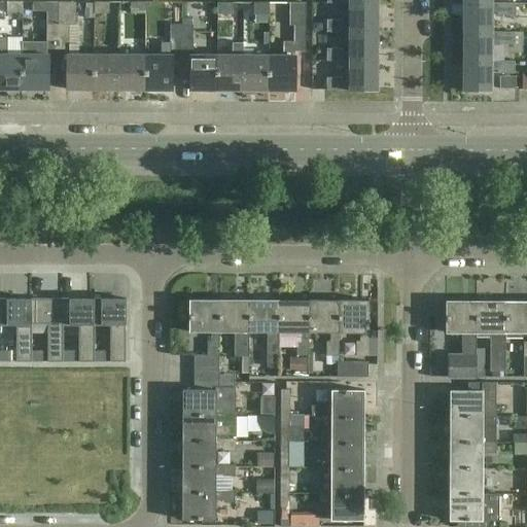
[(23,2),(7,1),(7,13),(23,14),(23,2)]
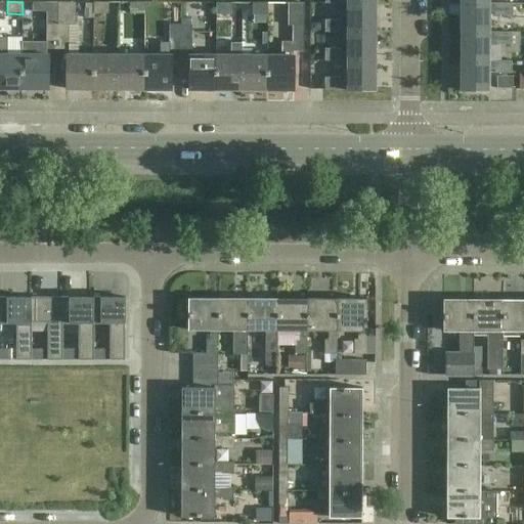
[(47,50),(58,50),(58,24),(57,24),(57,2),(49,2),(49,11),(46,11),(47,50)]
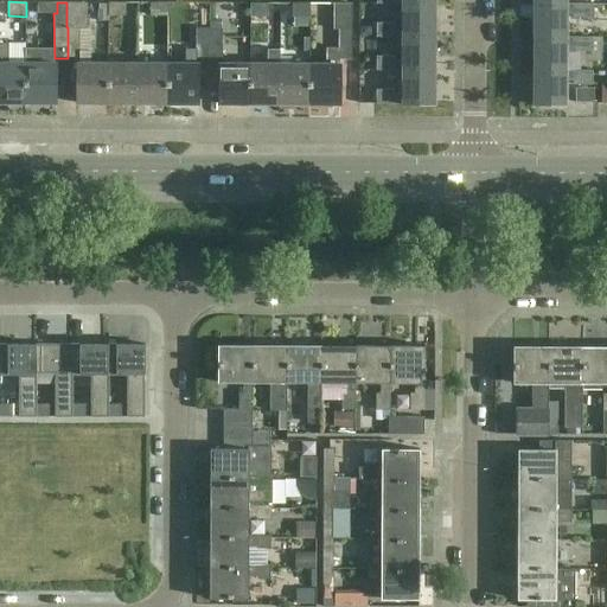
[(66,2),(66,27),(68,27),(68,58),(81,58),(81,63),(90,63),(90,27),(88,27),(88,2),(66,2)]
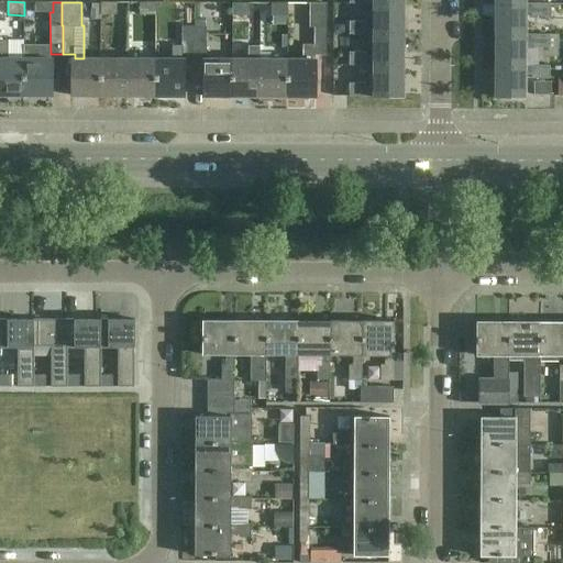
[(117,2),(101,2),(100,15),(117,15),(117,2)]
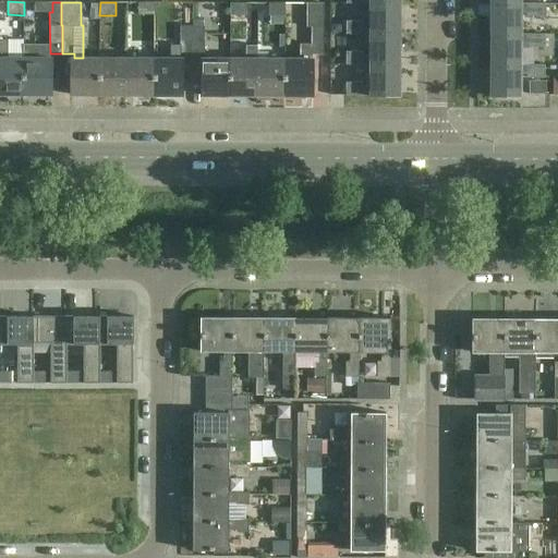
[(154,2),(138,2),(138,16),(154,16),(154,2)]
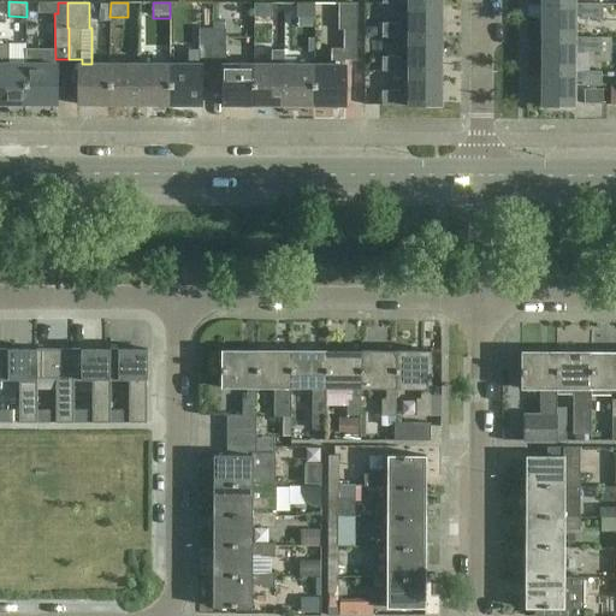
[(272,4),(254,4),(254,18),(272,18),(272,4)]
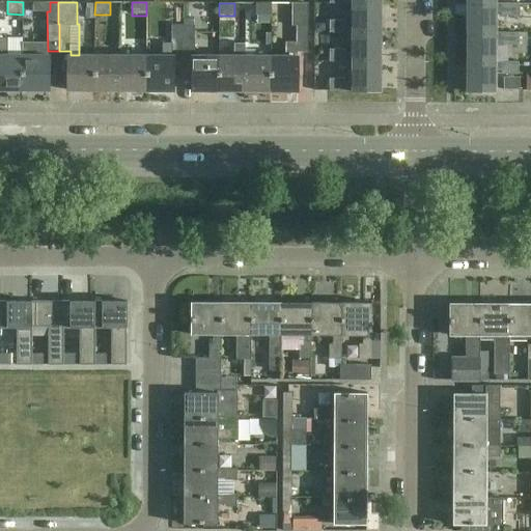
[(271,3),(256,3),(256,16),(272,16),(271,3)]
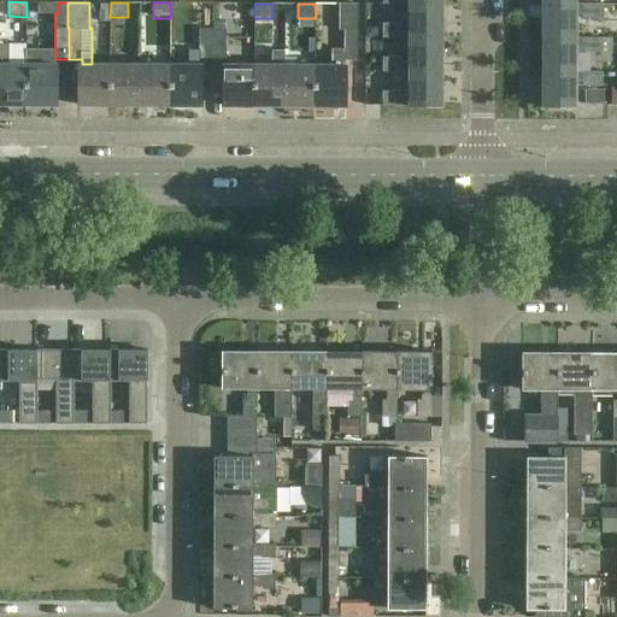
[(346,107),(346,65),(346,62),(358,62),(358,5),(340,5),(340,30),(345,30),(345,50),(333,50),(333,65),(315,65),(315,106),(346,107)]
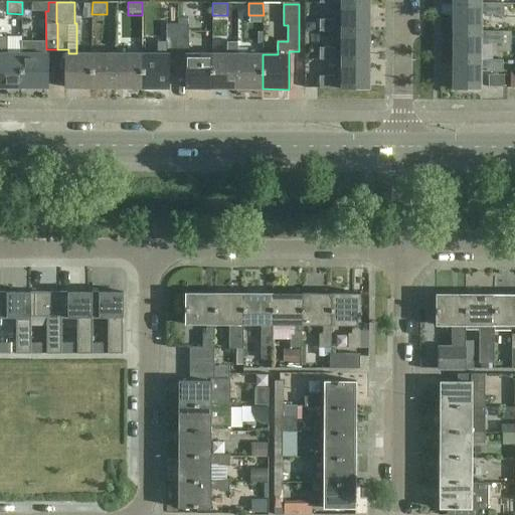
[(341,32),(369,32),(369,4),(342,4),(341,24),(335,24),(335,21),(320,20),(320,32),(341,32)]
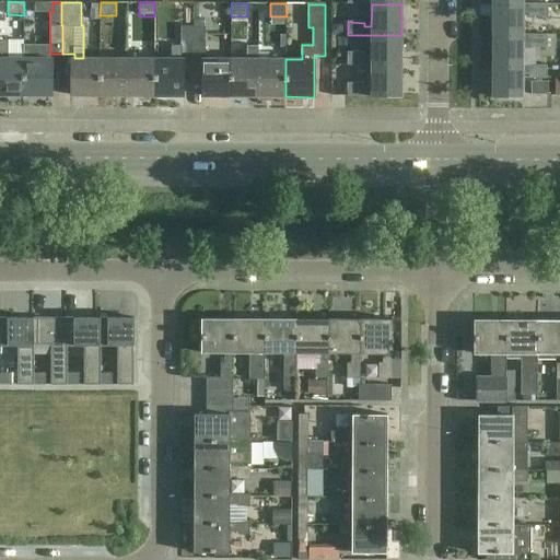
[(523,4),(493,4),(493,35),(523,35),(523,13),(529,13),(529,18),(547,18),(547,4),(523,4)]
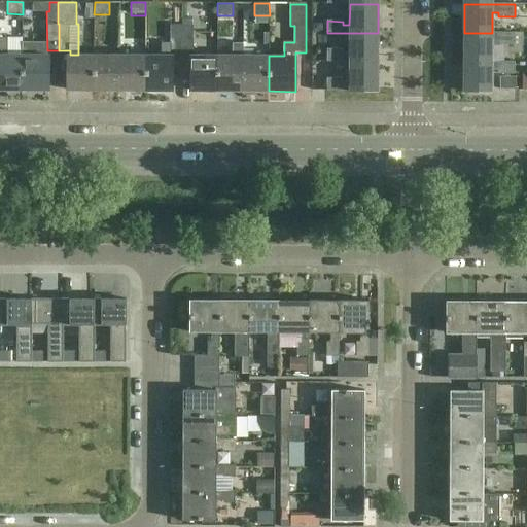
[(170,51),(181,51),(181,24),(171,24),(170,51)]
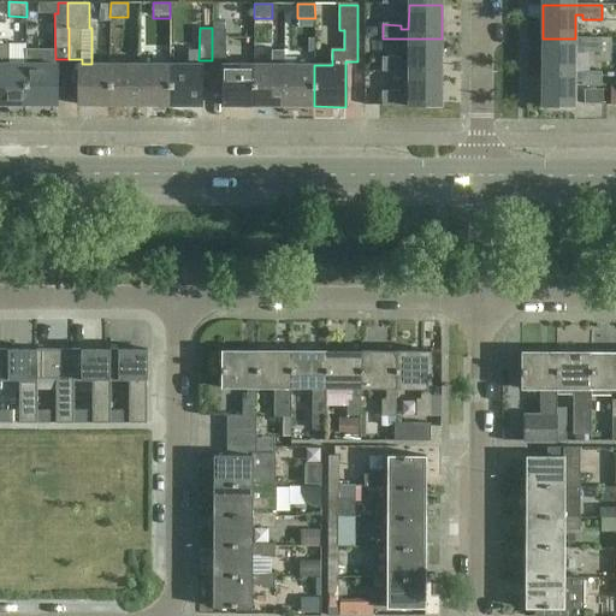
[(225,28),(212,28),(212,60),(225,60),(225,28)]
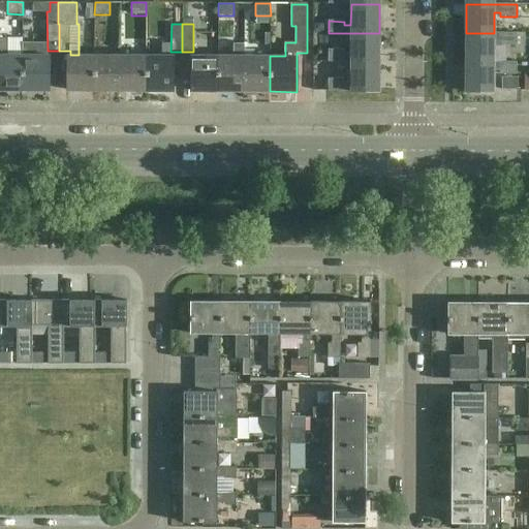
[(0,89),(23,90),(23,54),(7,54),(7,31),(0,30),(0,89)]
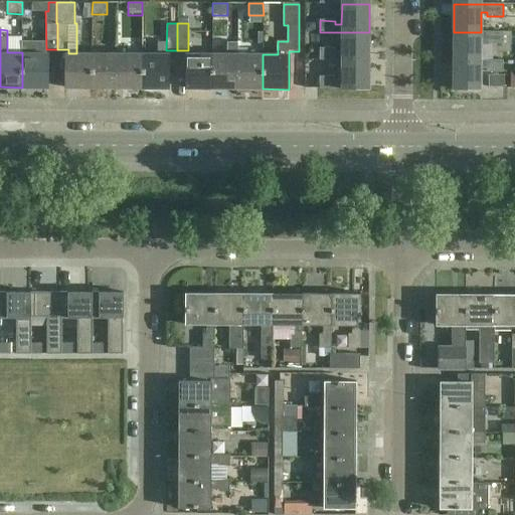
[(341,60),(369,60),(369,32),(341,32),(341,52),(335,52),(335,49),(320,49),(320,60),(341,60)]
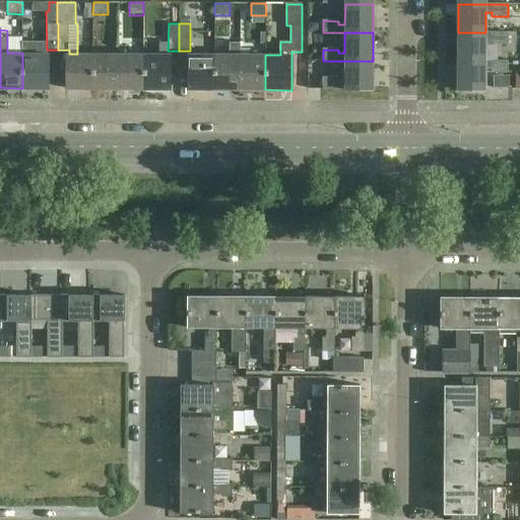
[(508,33),(485,33),(458,33),(458,61),(485,61),(485,41),(492,41),(492,45),(508,45),(508,33)]
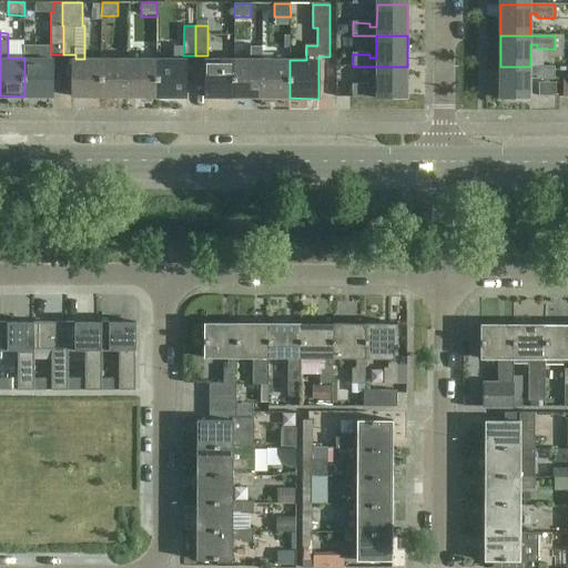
[(24,44),(24,58),(24,97),(52,97),(53,59),(50,59),(50,44),(24,44)]
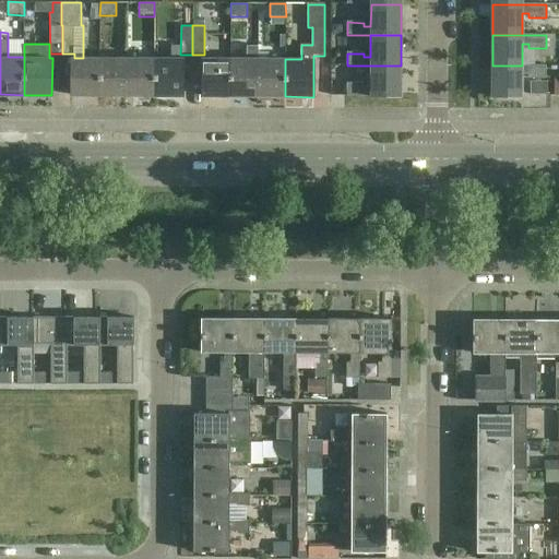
[(230,59),(230,96),(258,96),(258,59),(258,45),(247,45),(247,59),(230,59)]
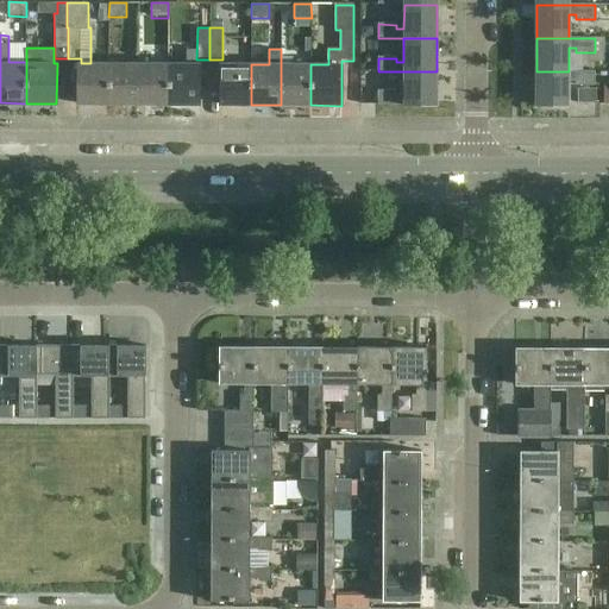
[(108,104),(108,63),(90,63),(81,63),(77,63),(77,104),(108,104)]
